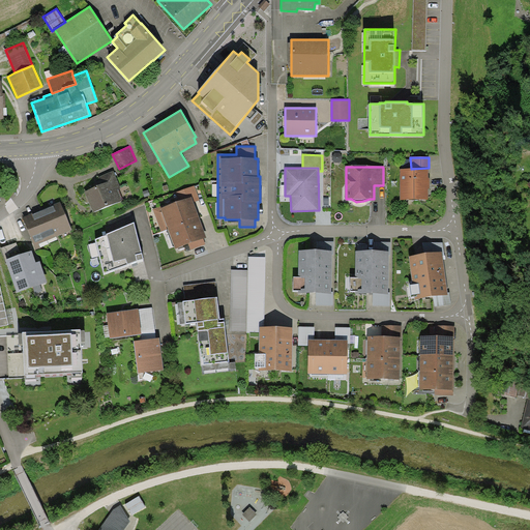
[(401,200),(429,199),(429,168),(411,169),(400,169),(401,200)]
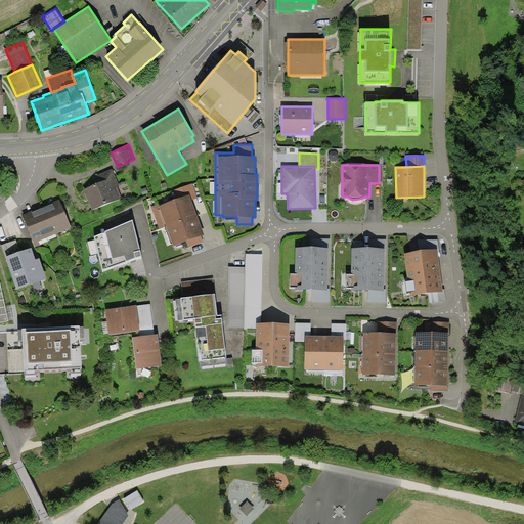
[(100,182),(84,189),(92,210),(122,199),(118,186),(120,186),(113,169),(97,175),(100,182)]
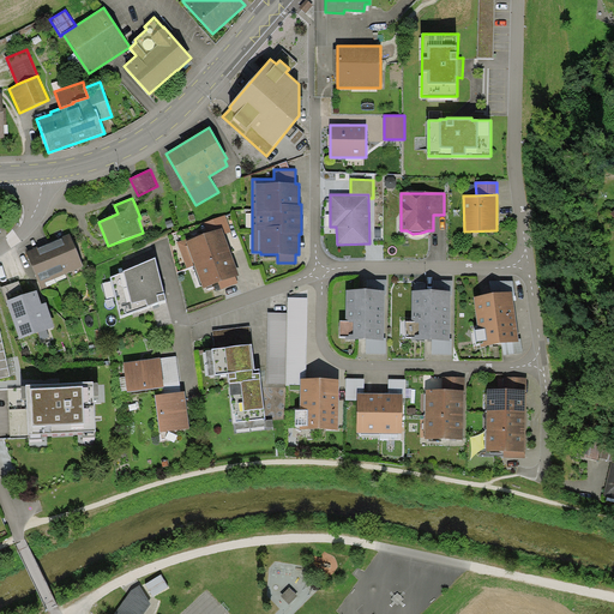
[(204,223),(208,233),(222,228),(224,234),(232,232),(226,215),(204,223)]
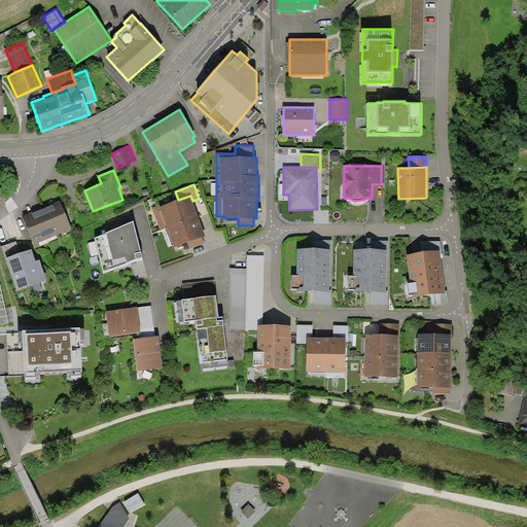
[(178,200),(161,207),(160,205),(152,208),(161,230),(167,227),(198,216),(192,201),(190,196),(178,200)]
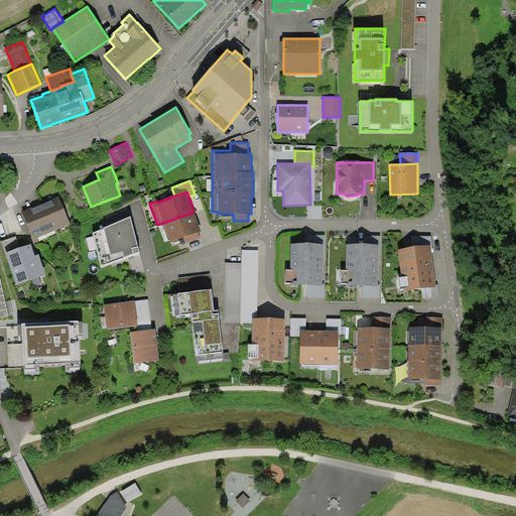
[(71,224),(58,197),(22,212),(34,239),(71,224)]
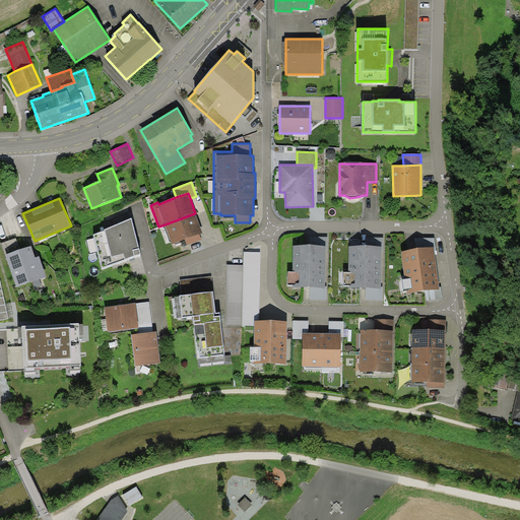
[(202,233),(195,213),(165,224),(172,244),(185,240),(200,234),(202,233)]
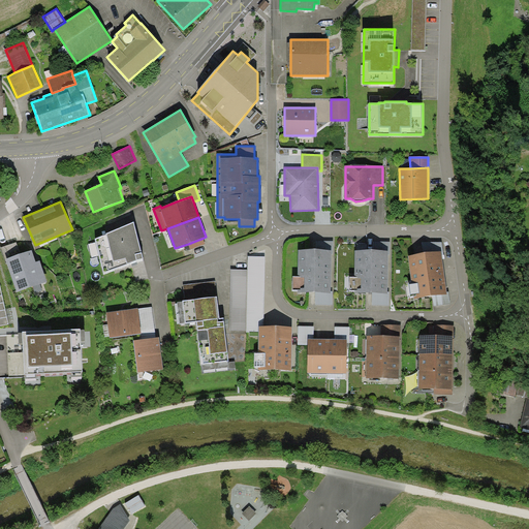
[(106,235),(95,239),(103,273),(137,259),(144,258),(134,221),(106,234),(106,235)]
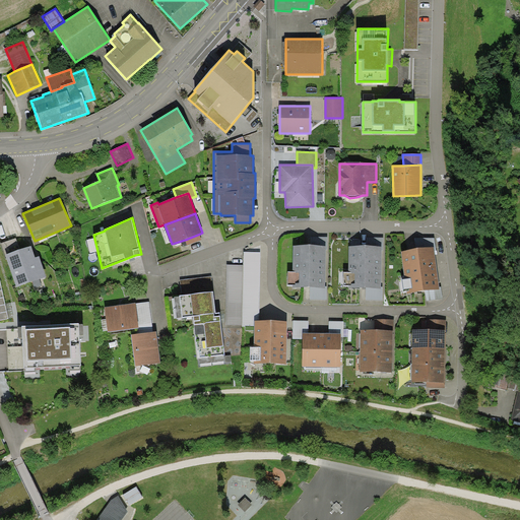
[(202,240),(200,234),(185,240),(187,245),(202,240)]
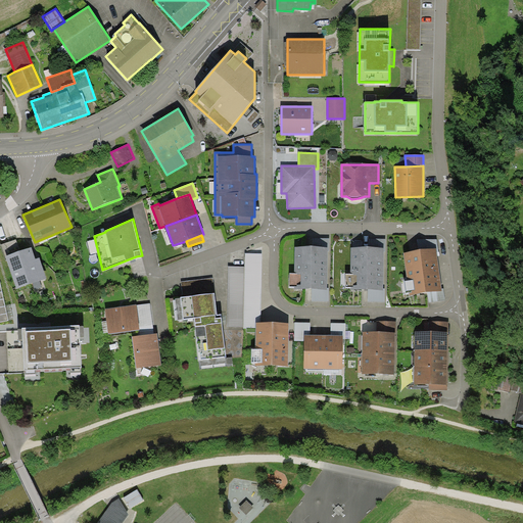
[(313,238),(313,247),(328,247),(328,250),(329,250),(329,238),(313,238)]
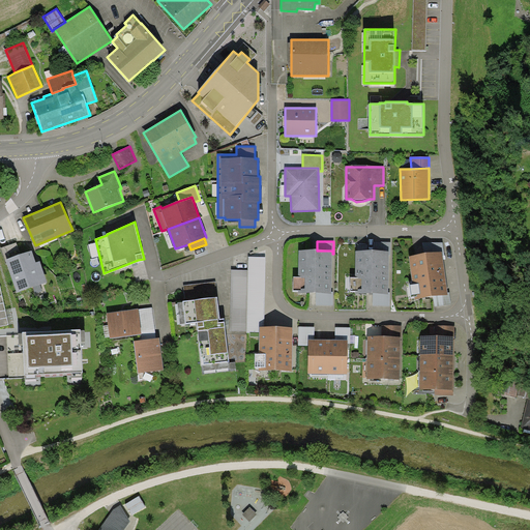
[(374,242),(374,251),(388,251),(388,255),(390,255),(390,241),(374,242)]
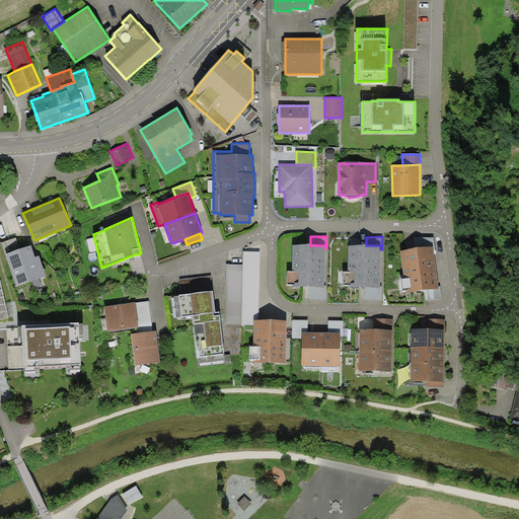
[(6,254),(20,249),(16,237),(0,242),(6,258),(7,257),(6,254)]
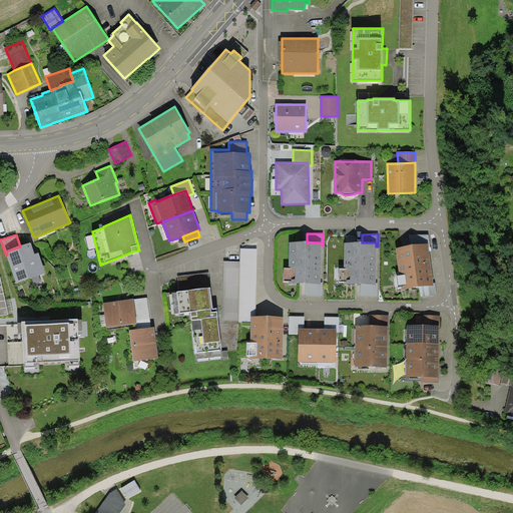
[(410,234),(411,245),(429,243),(429,247),(431,247),(429,234),(410,234)]
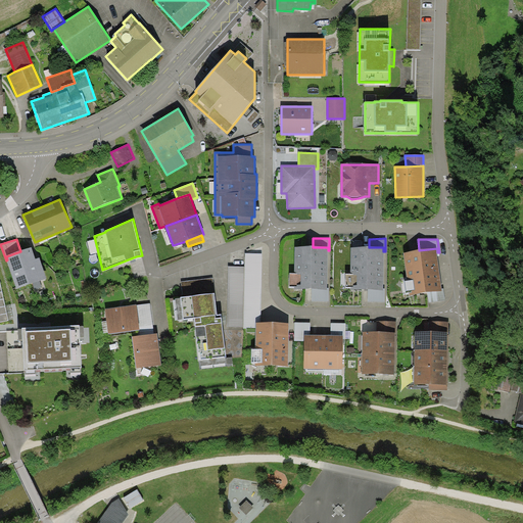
[(20,251),(6,256),(7,259),(16,288),(47,279),(40,257),(36,258),(32,247),(20,251)]
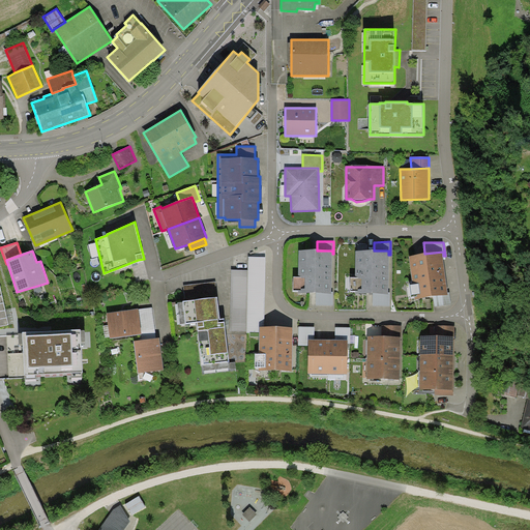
[(317,251),(299,251),(298,276),(294,276),(294,290),(298,290),(298,293),(316,293),(331,294),(331,292),(332,254),(332,251),(317,251)]
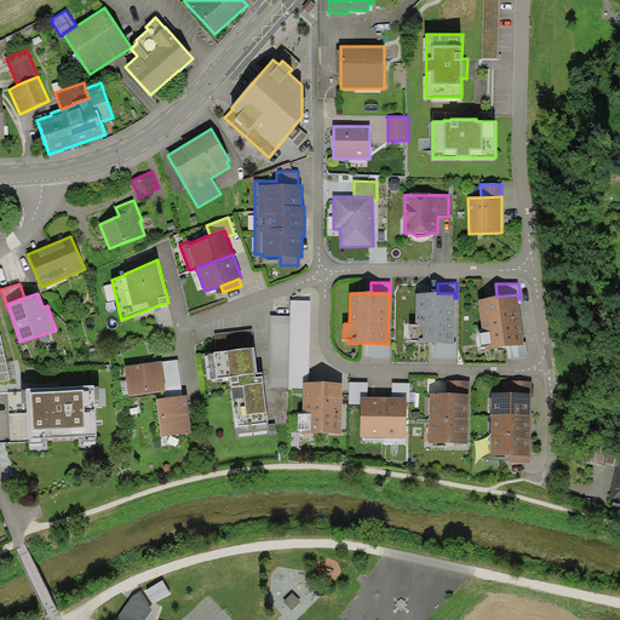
[(437,293),(415,293),(415,325),(411,325),(411,340),(415,340),(415,344),(436,344),(454,344),(454,342),(454,298),(454,293),(437,293)]
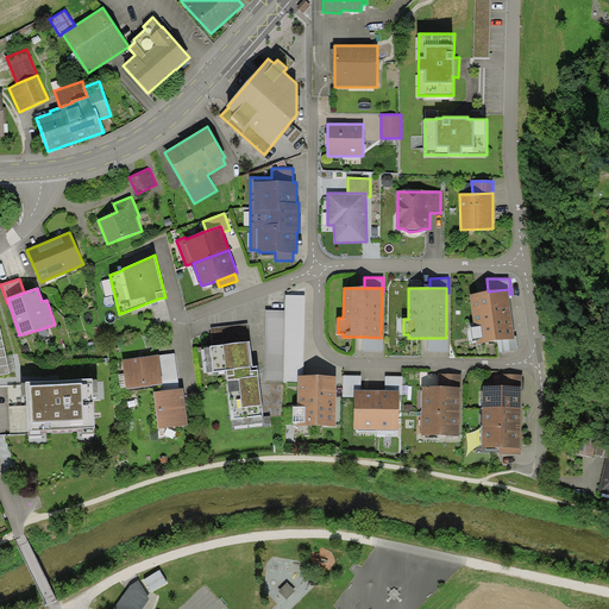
[(488,292),(470,294),(475,326),(471,326),(472,341),(476,340),(477,344),(498,341),(515,339),(515,336),(509,294),(509,289),(488,292)]
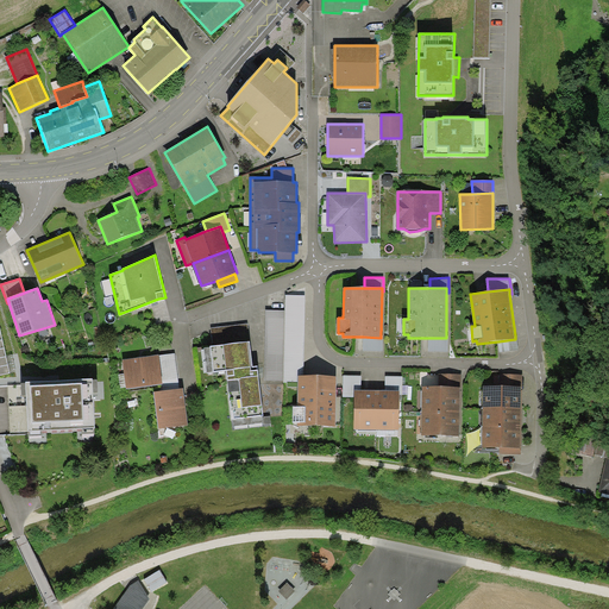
[(267,309),(264,380),(299,382),(299,375),(303,376),(306,295),(286,295),(284,309),(267,309)]
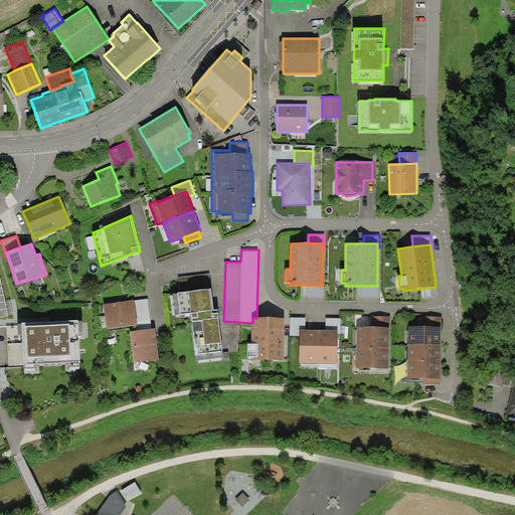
[(178,278),(180,292),(211,289),(209,274),(178,278)]
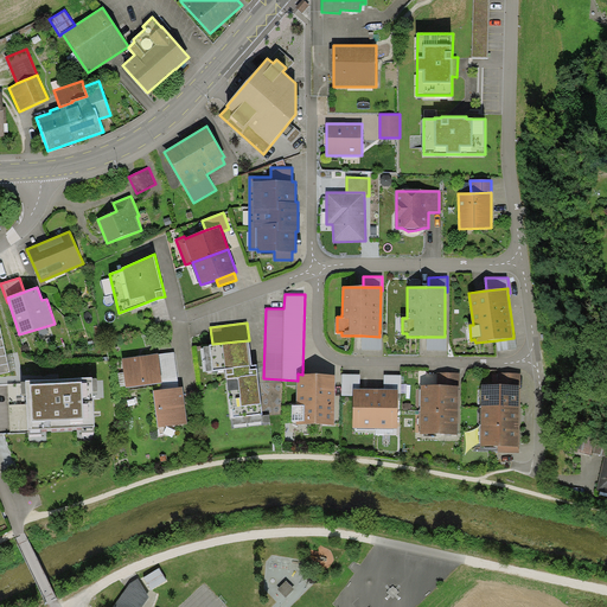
[(0,325),(0,374),(10,371),(0,325)]
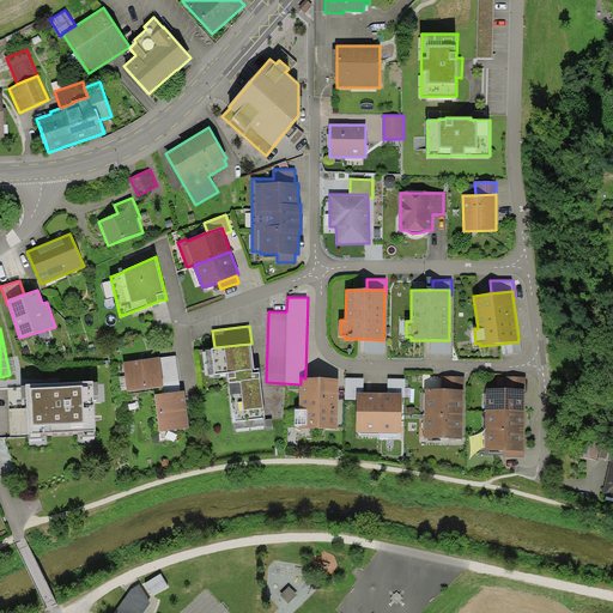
[(386,338),(383,338),(383,340),(365,339),(365,353),(386,353),(386,338)]
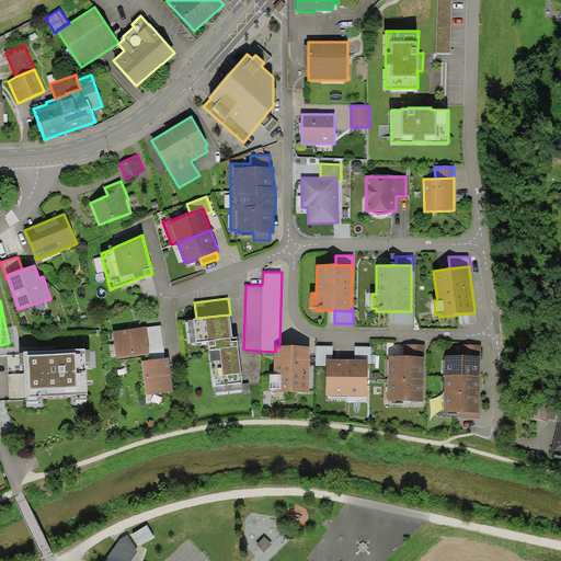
[(413,309),(411,309),(411,311),(395,311),(395,323),(412,324),(413,309)]
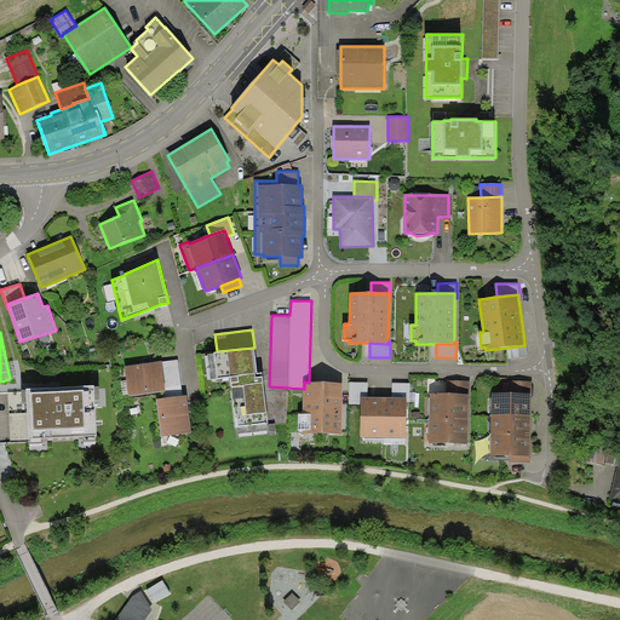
[(526,342),(524,342),(524,345),(507,348),(509,359),(528,356),(526,342)]
